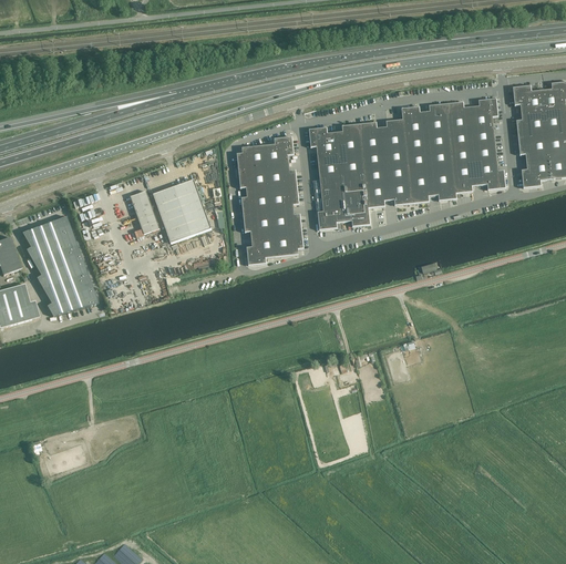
[(565,112),(565,99),(565,98),(565,81),(551,83),(552,88),(531,90),(530,84),(512,86),(514,104),(520,103),(521,119),(516,120),(520,154),(525,154),(526,168),(521,168),(523,187),(541,185),(541,180),(561,177),(565,176),(565,112)]
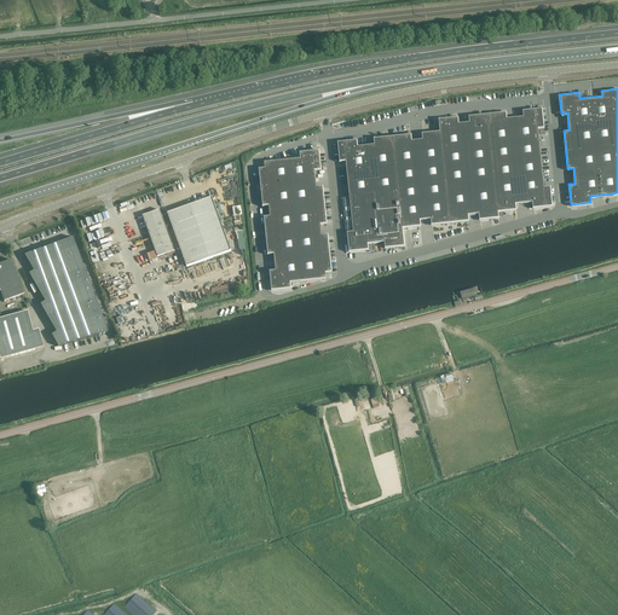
[(356,138),(336,140),(339,160),(345,158),(348,192),(352,230),(346,230),(347,250),(368,248),(367,242),(383,239),(383,247),(404,244),(403,226),(420,224),(420,218),(429,216),(429,224),(468,219),(467,213),(478,212),(478,219),(498,216),(497,210),(515,208),(515,202),(531,199),(531,207),(552,204),(549,184),(543,185),(537,126),(543,126),(541,106),(523,109),(523,115),(506,116),(504,110),(468,115),(468,120),(457,121),(457,116),(438,117),(439,129),(421,132),(422,137),(410,138),(410,133),(392,134),(373,137),(374,143),(357,144),(356,138)]
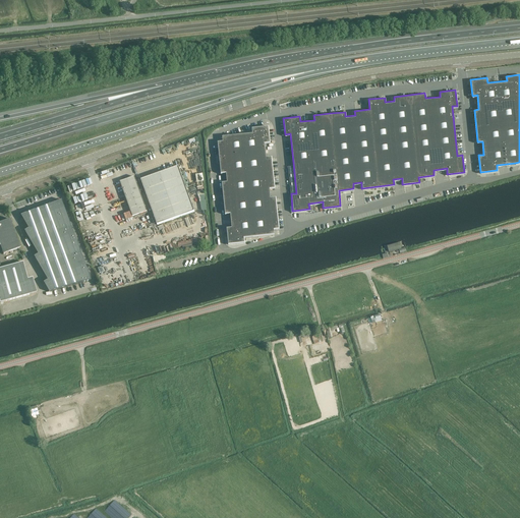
[(266,156),(264,141),(269,140),(268,125),(251,126),(252,131),(222,134),(222,139),(217,140),(221,172),(225,172),(226,180),(221,180),(224,213),(230,212),(231,225),(225,226),(227,243),(244,241),(243,235),(274,232),(273,228),(279,227),(275,195),(270,195),(269,187),(274,187),(271,156),(266,156)]
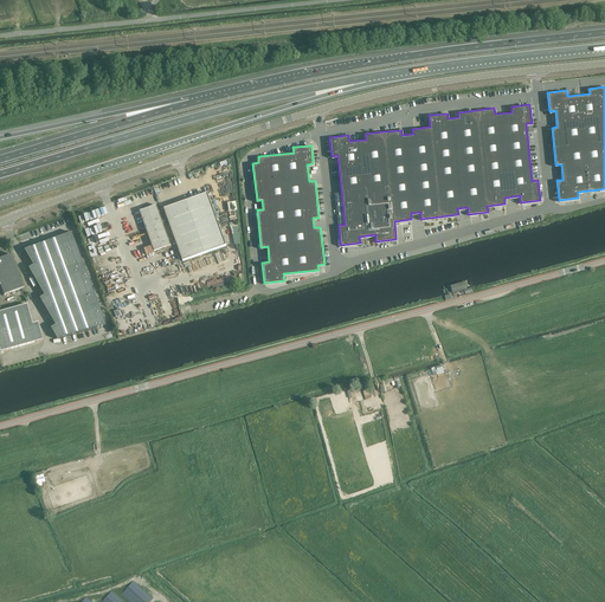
[(181,258),(225,243),(206,191),(163,206),(181,258)]
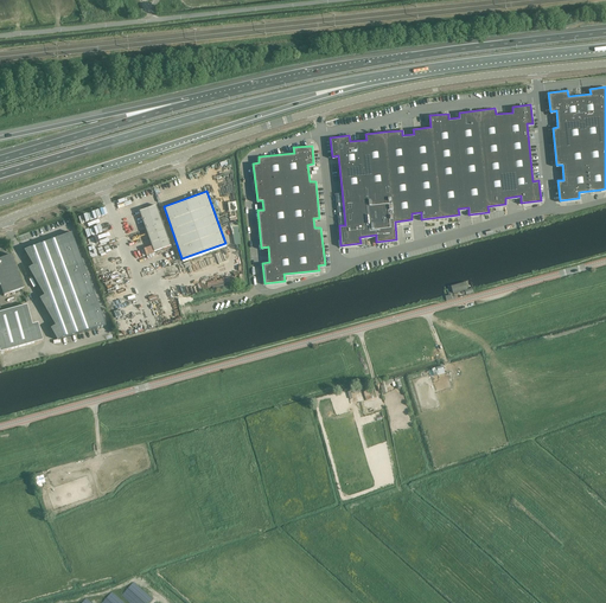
[(155,203),(139,209),(145,224),(153,249),(170,243),(155,203)]
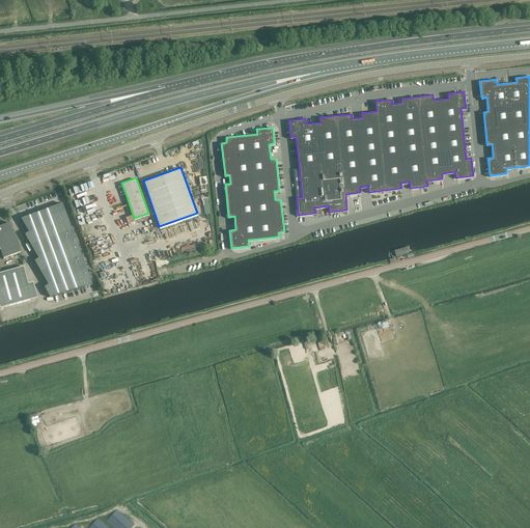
[(49,285),(45,288),(49,295),(91,282),(61,201),(20,217),(29,233),(25,235),(39,259),(35,262),(49,285)]
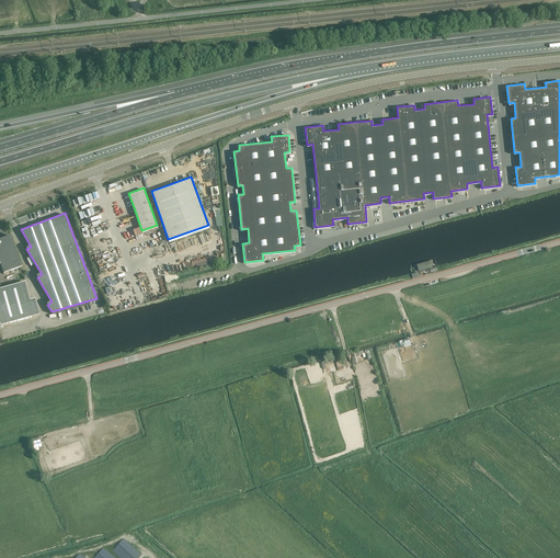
[(0,264),(2,271),(21,264),(10,232),(0,237),(0,264)]
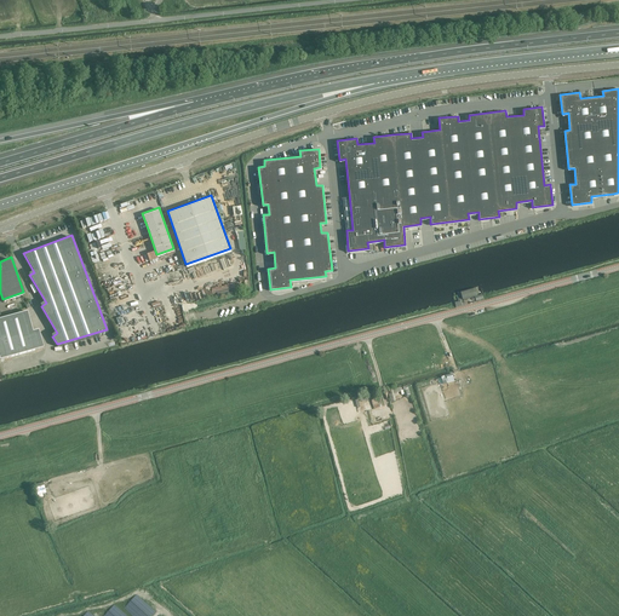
[(452,288),(456,299),(482,292),(479,281),(452,288)]
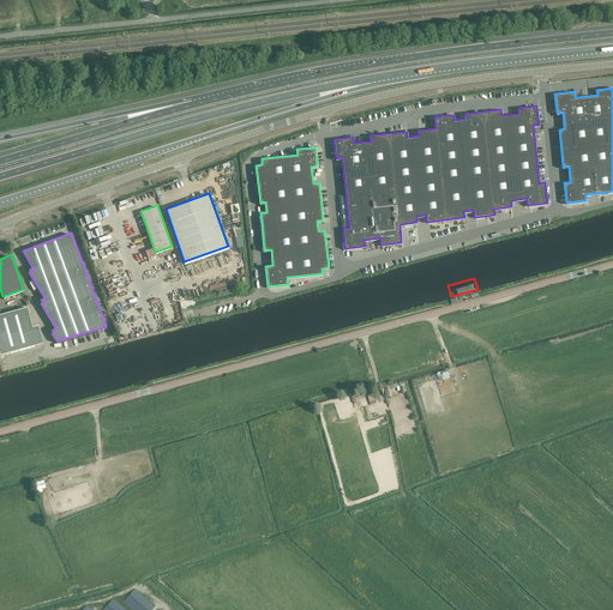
[(38,328),(32,330),(25,306),(0,313),(0,354),(42,342),(38,328)]
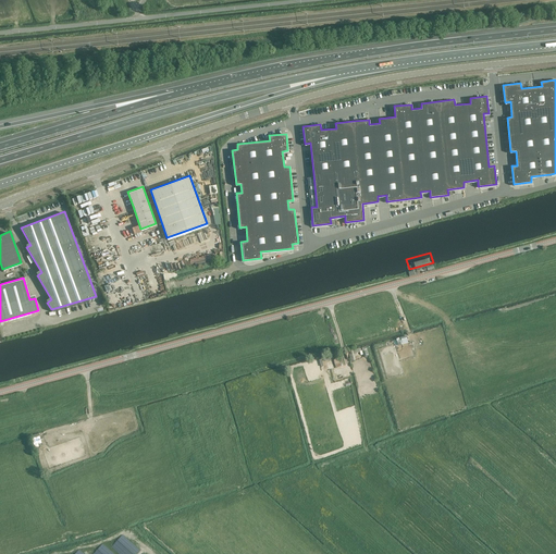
[(333,357),(334,361),(331,362),(332,365),(335,364),(335,365),(344,362),(341,354),(336,355),(335,353),(330,354),(331,357),(333,357)]
